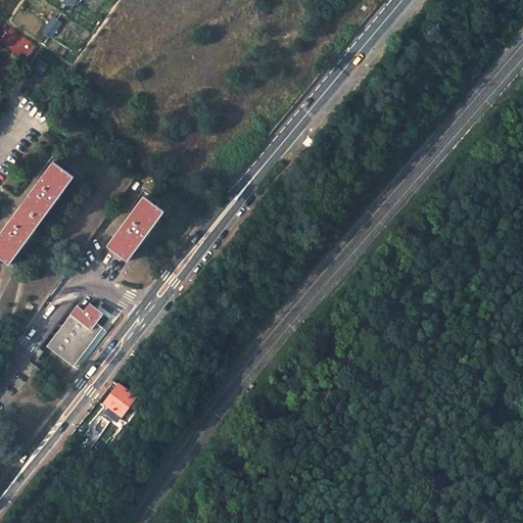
[(49,37),(59,22),(51,17),(41,32),(49,37)]
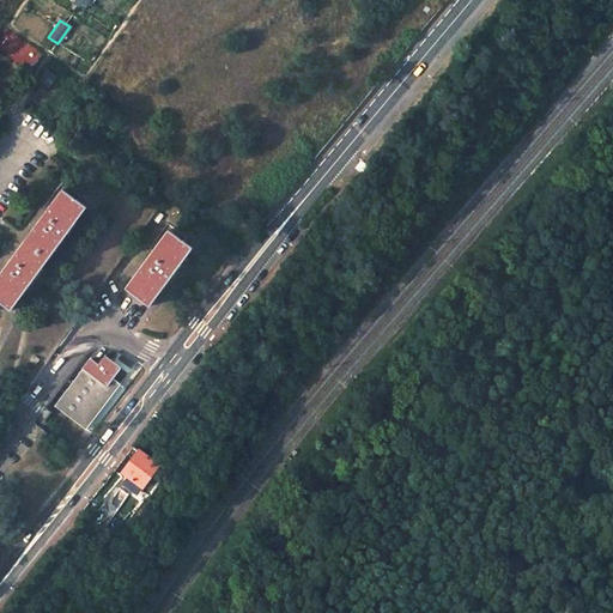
[(86,207),(62,189),(0,273),(0,303),(10,310),(32,279),(65,236),(86,207)]
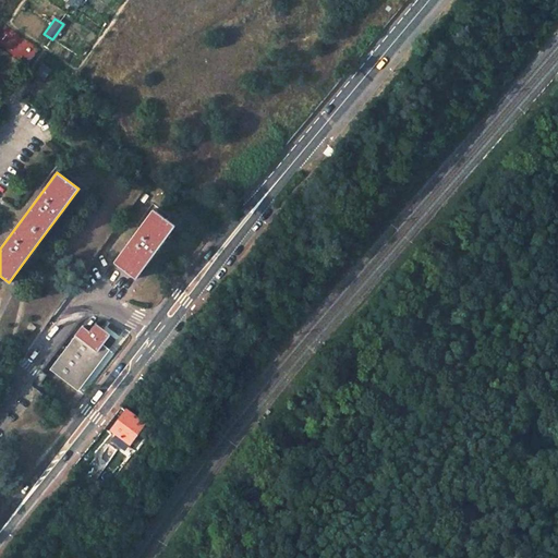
[(174,226),(153,209),(113,263),(135,279),(156,252),(174,226)]
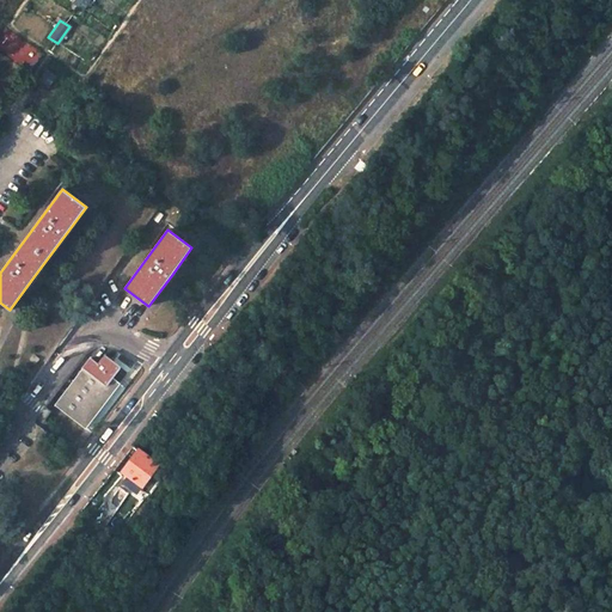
[(41,360),(34,353),(28,359),(35,366),(41,360)]
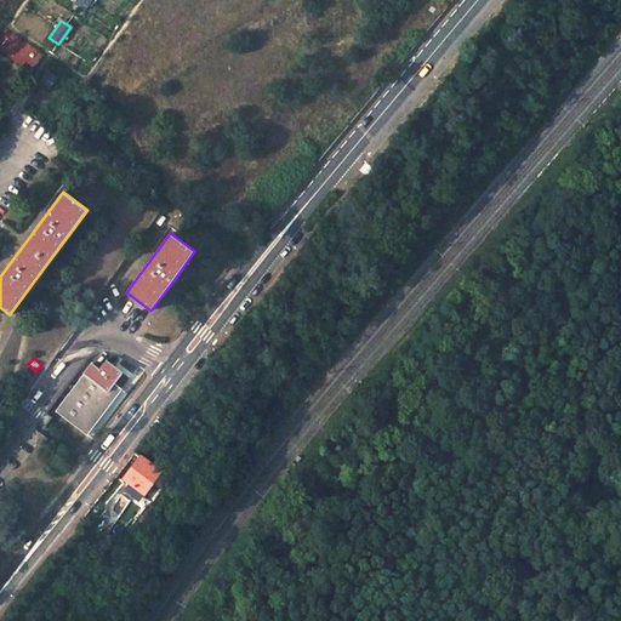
[(100,369),(92,363),(55,411),(86,434),(121,389),(114,383),(123,372),(106,359),(100,369)]
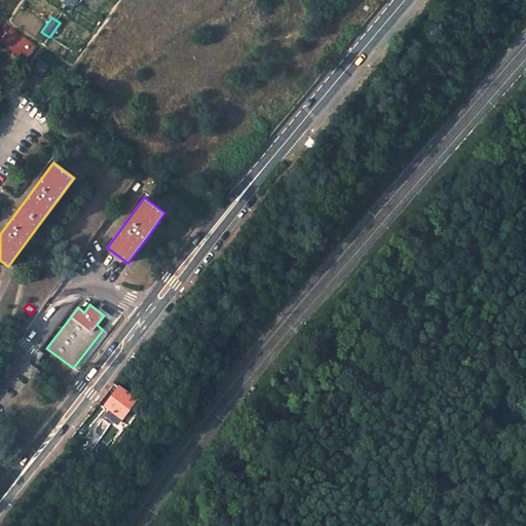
[(221,384),(216,380),(210,389),(214,392),(221,384)]
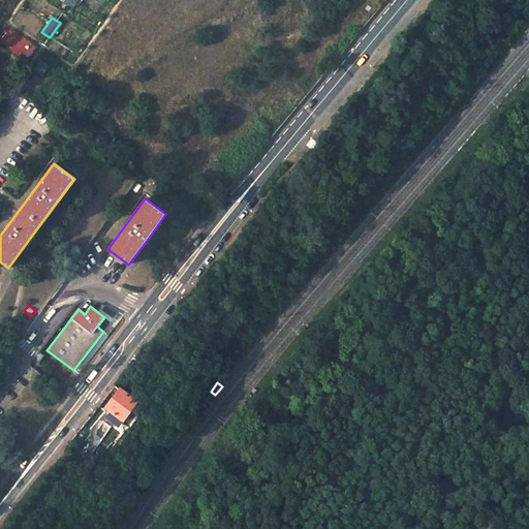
[(133,404),(136,400),(119,387),(105,406),(123,418),(133,404)]
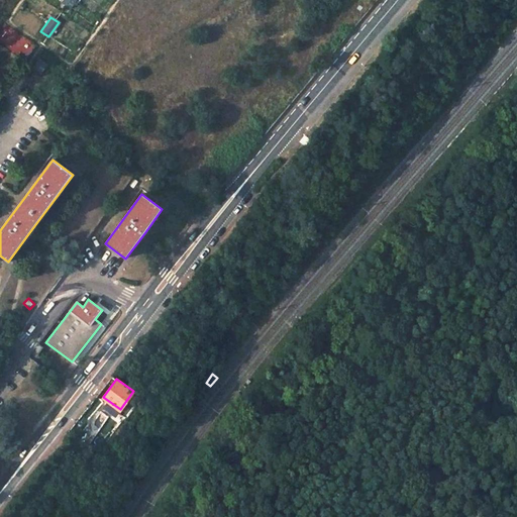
[(130,395),(139,401),(143,396),(135,391),(134,389),(133,391),(130,395)]
